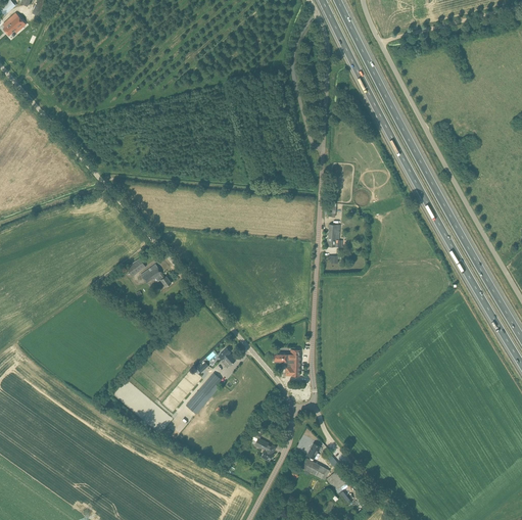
[(45,15),(52,0),(38,0),(34,10),(45,15)]
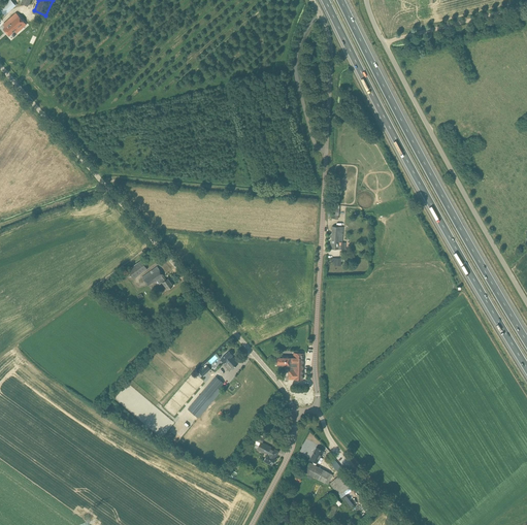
[(18,30),(22,27),(27,22),(18,11),(10,19),(9,18),(4,22),(6,24),(4,26),(10,33),(15,28),(18,30)]
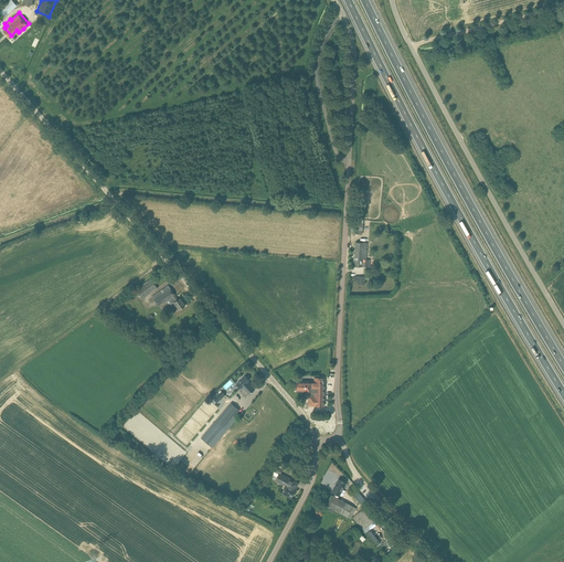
[(368,240),(362,239),(357,239),(355,263),(365,264),(368,240)]
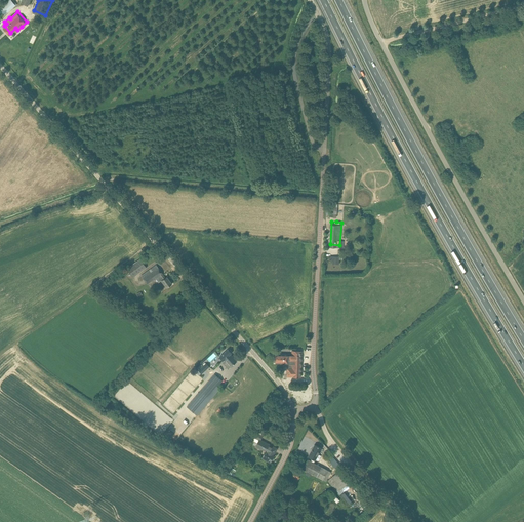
[(133,274),(148,265),(142,256),(128,266),(133,274)]
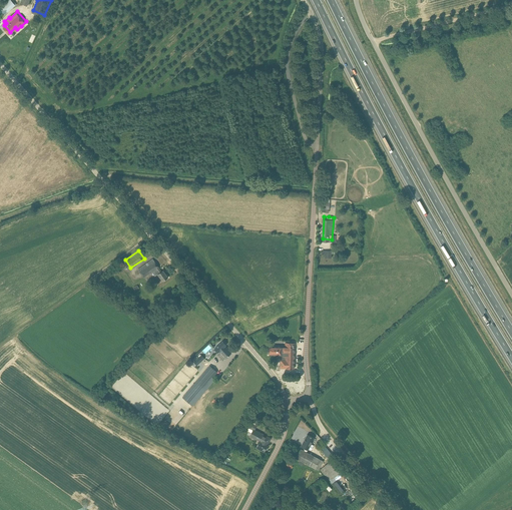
[(153,256),(139,267),(145,275),(157,266),(160,271),(158,272),(164,279),(169,275),(164,268),(162,269),(160,266),(160,265),(153,256)]
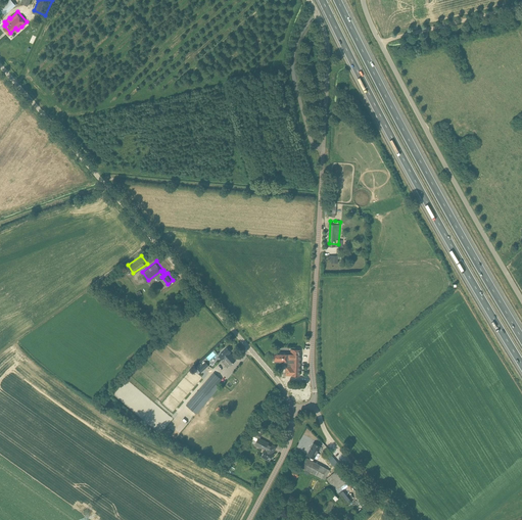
[(117,271),(109,277),(112,281),(120,275),(117,271)]
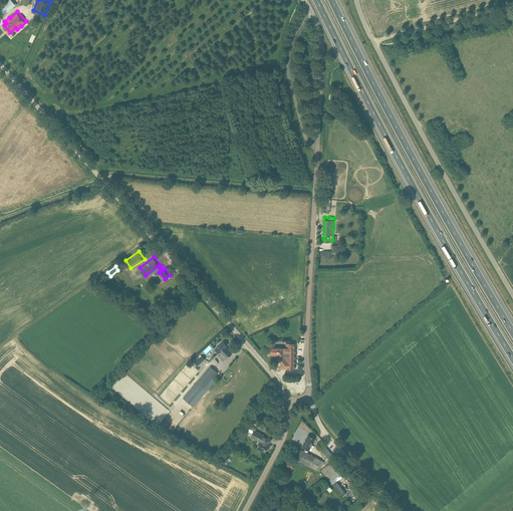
[(225,358),(229,354),(233,350),(226,343),(227,342),(224,339),(216,346),(219,350),(218,351),(225,358)]
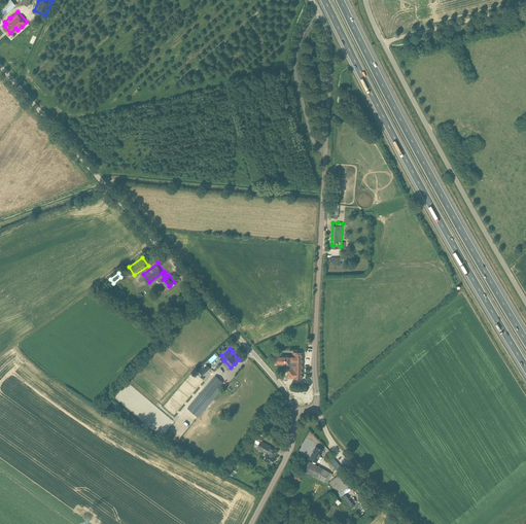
[(294,353),(278,353),(278,361),(285,361),(285,365),(287,365),(287,362),(289,362),(289,375),(303,376),(304,349),(294,349),(294,353)]
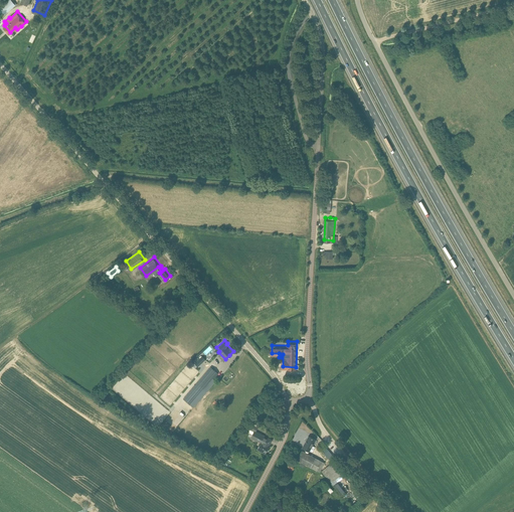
[(199,364),(206,357),(203,353),(195,360),(199,364)]
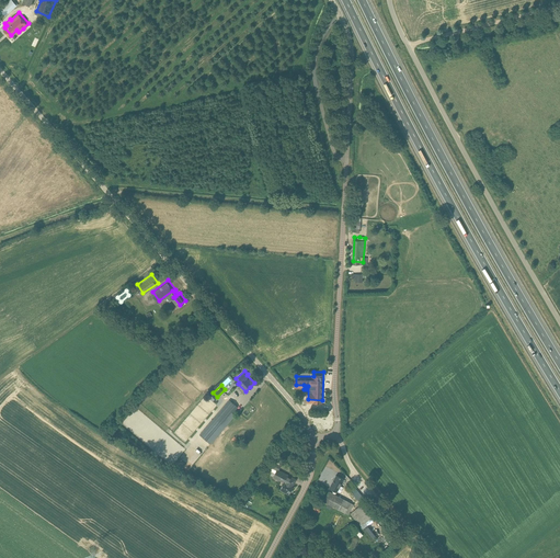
[(233,410),(238,403),(230,397),(201,432),(212,441),(236,412),(233,410)]
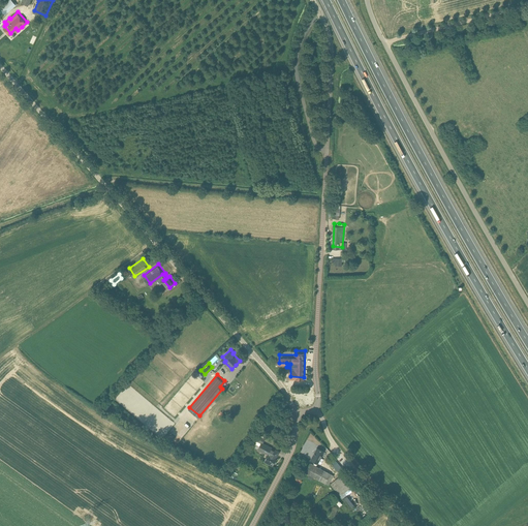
[(280,450),(264,440),(266,436),(258,432),(255,439),(260,442),(258,446),(269,452),(266,458),(273,462),(277,456),(276,456),(280,450)]
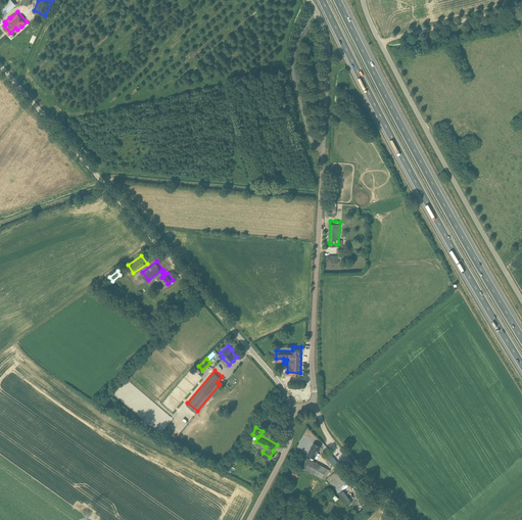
[(321,443),(315,439),(307,453),(315,456),(321,443)]
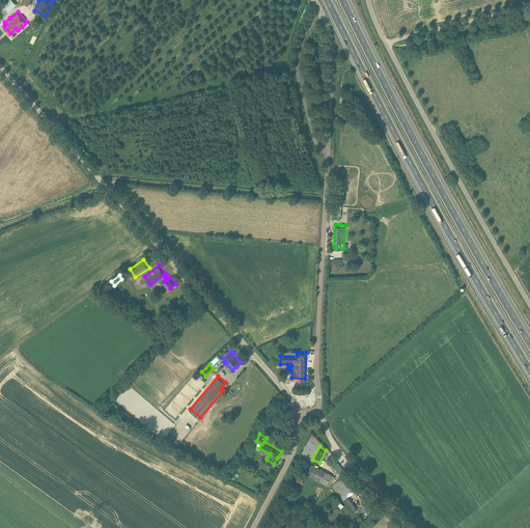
[(344,497),(360,484),(336,457),(333,460),(336,464),(344,473),(333,483),(344,497)]
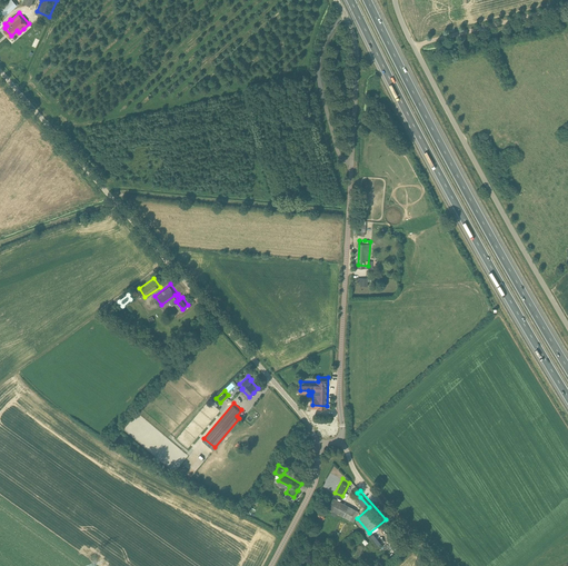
[(357,506),(335,495),(329,505),(351,517),(357,506)]
